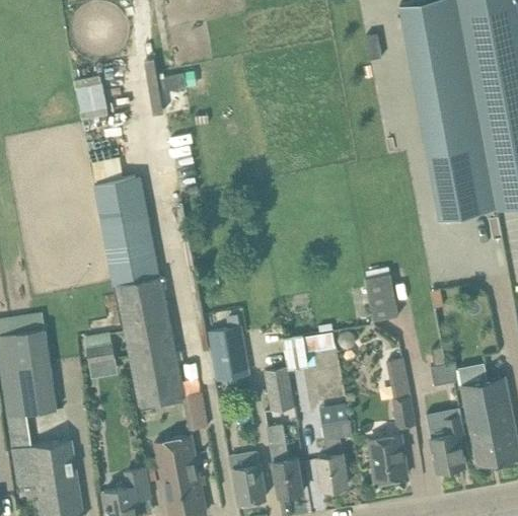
[(429,0),(398,6),(439,221),(495,211),(455,0),(429,0)]
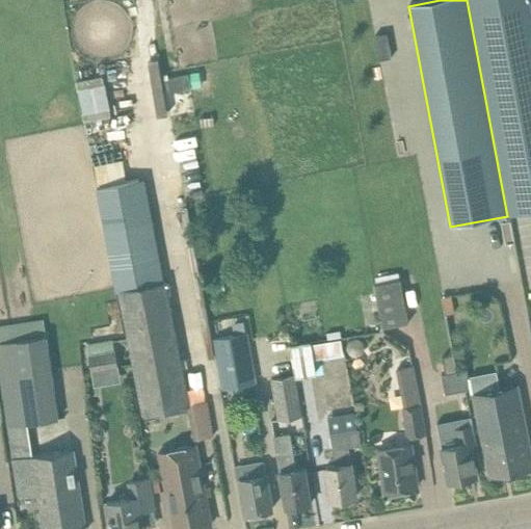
[(468,0),(509,217),(530,213),(530,21),(527,0),(468,0)]
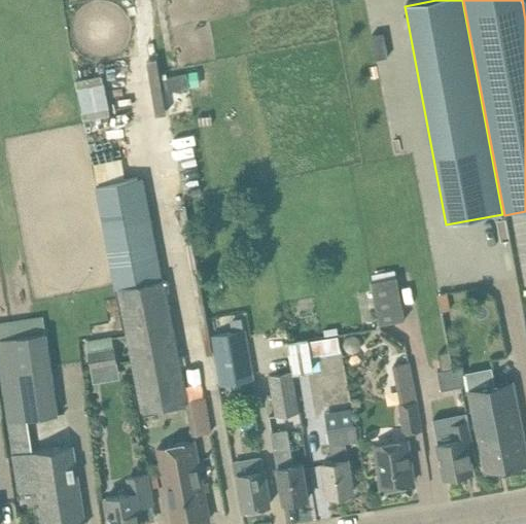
[(75,65),(99,62),(97,47),(73,50),(75,65)]
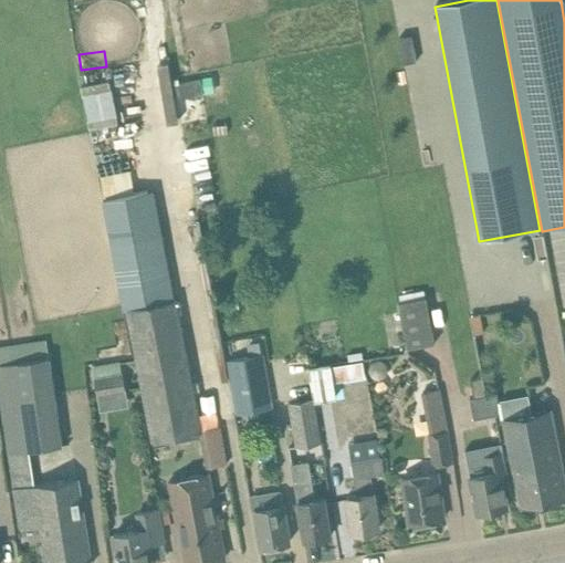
[(82,86),(91,128),(119,123),(112,81),(82,86)]
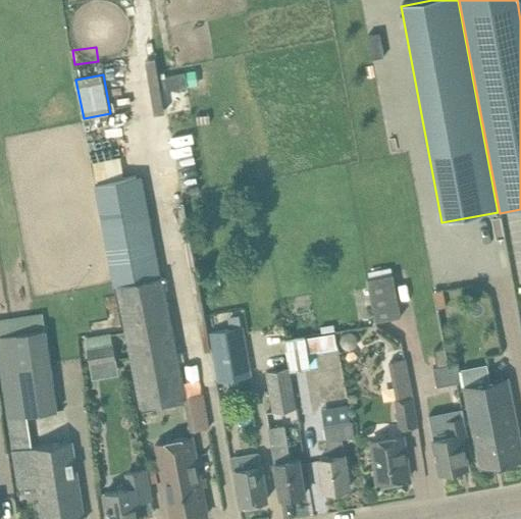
[(135,284),(132,264),(115,180),(91,186),(111,290),(117,289),(141,409),(183,401),(185,401),(185,399),(161,279),(135,284)]
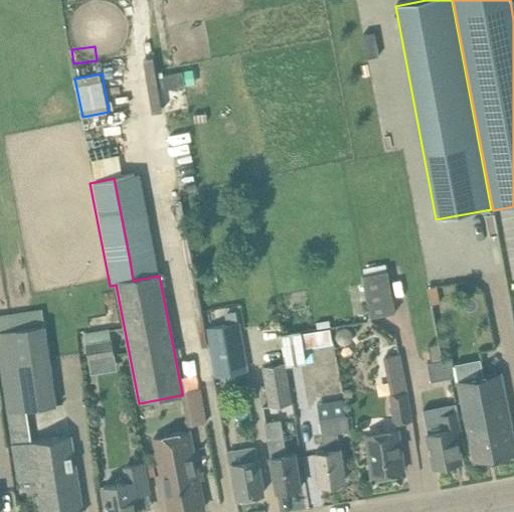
[(394,316),(386,274),(360,279),(368,321),(394,316)]
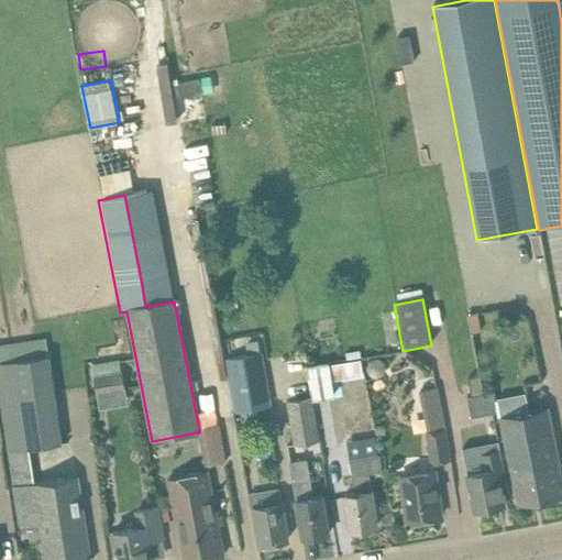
[(248,321),(238,322),(240,337),(251,335),(248,321)]
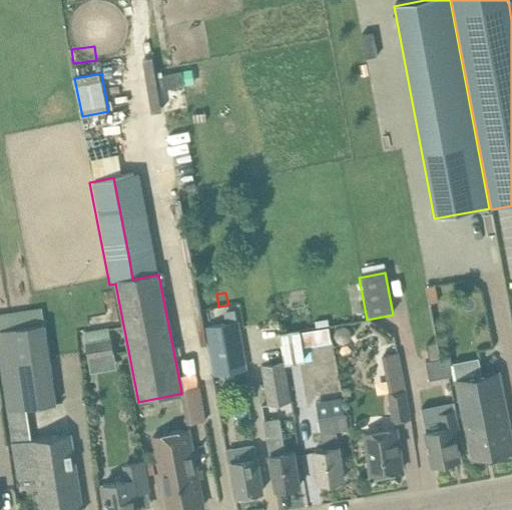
[(10,313),(0,314),(0,330),(13,328),(10,313)]
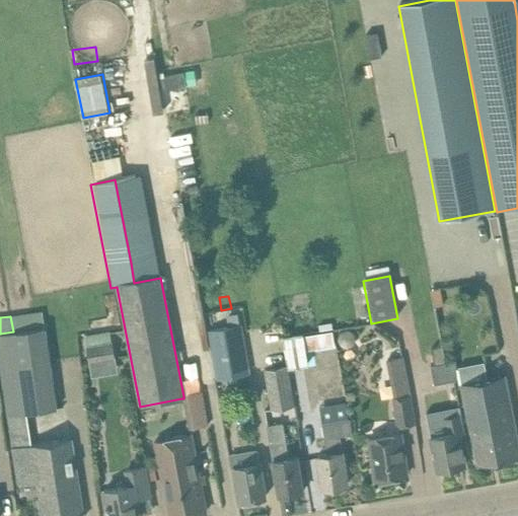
[(217,333),(215,318),(205,320),(207,334),(217,333)]
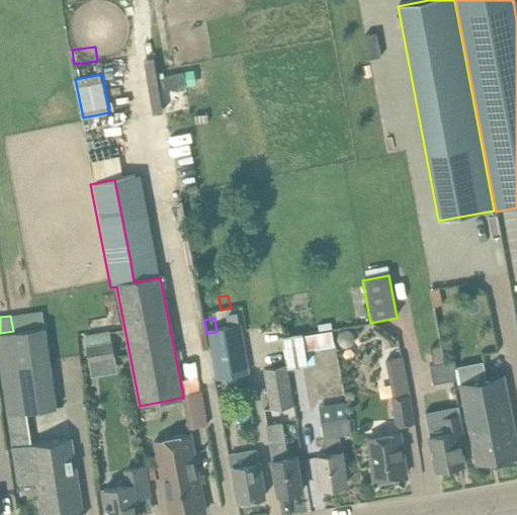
[(249,375),(240,327),(217,332),(206,333),(204,334),(213,382),(249,375)]
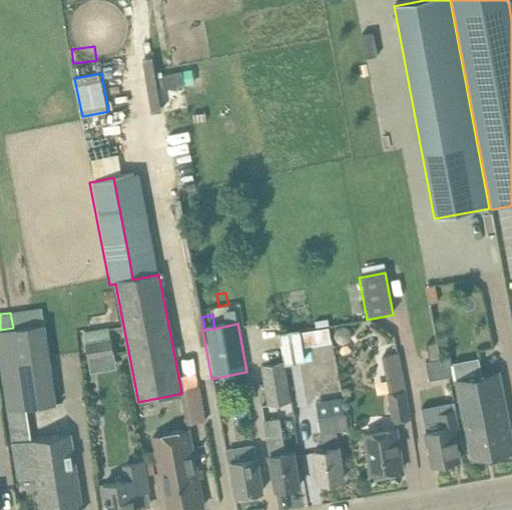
[(333,336),(333,337),(333,338),(333,339),(334,339),(334,340),(334,341),(335,341),(335,342),(336,343),(337,343),(337,344),(338,344),(339,345),(340,345),(341,345),(342,345),(343,345),(344,345),(345,345),(345,344),(346,344),(347,343),(348,342),(349,341),(349,340),(350,339),(350,338),(350,337),(350,336),(350,335),(350,334),(349,333),(349,332),(348,332),(348,331),(347,330),(346,329),(345,329),(344,329),(344,328),(343,328),(342,328),(341,328),(340,328),(339,328),(339,329),(338,329),(337,329),(337,330),(336,330),(336,331),(335,331),(335,332),(334,332),(334,333),(334,334),(333,335),(333,336)]
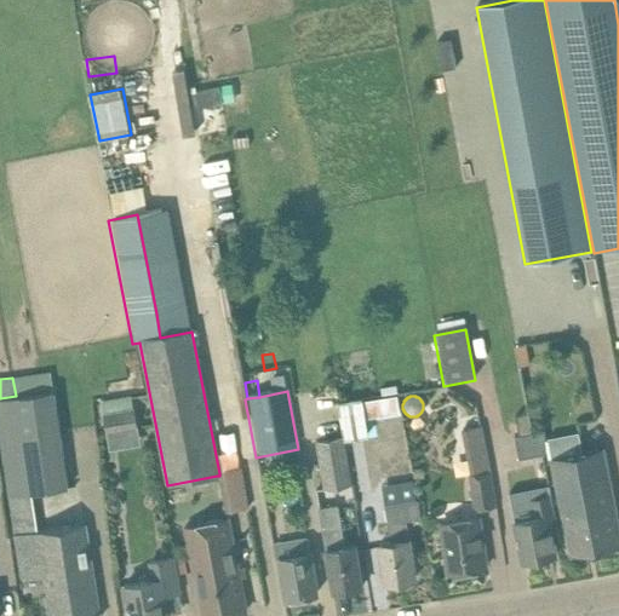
[(395,398),(380,401),(383,418),(397,415),(395,398)]
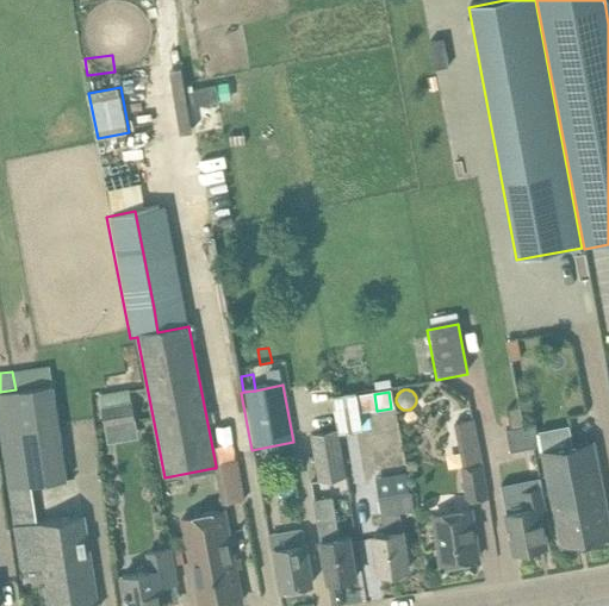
[(355,395),(331,399),(336,436),(361,432),(355,395)]
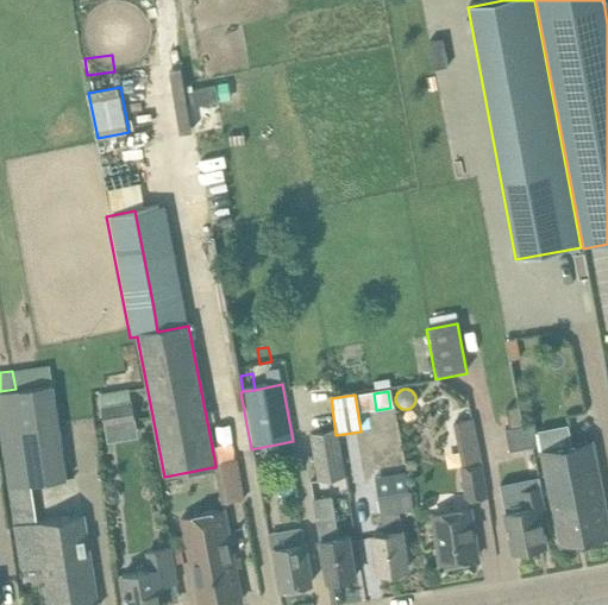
[(130,408),(100,413),(104,430),(133,424),(130,408)]
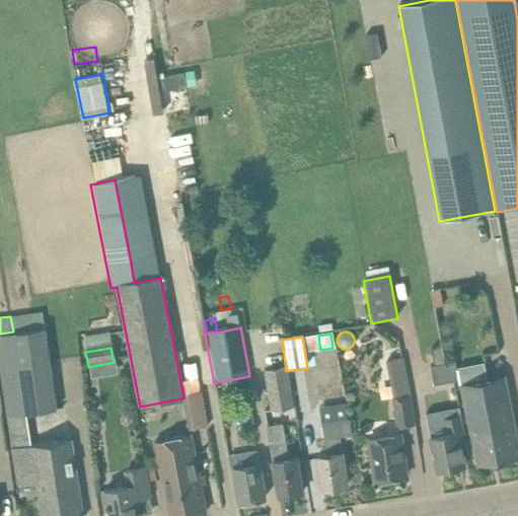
[(399,359),(388,362),(390,373),(396,377),(403,376),(399,359)]
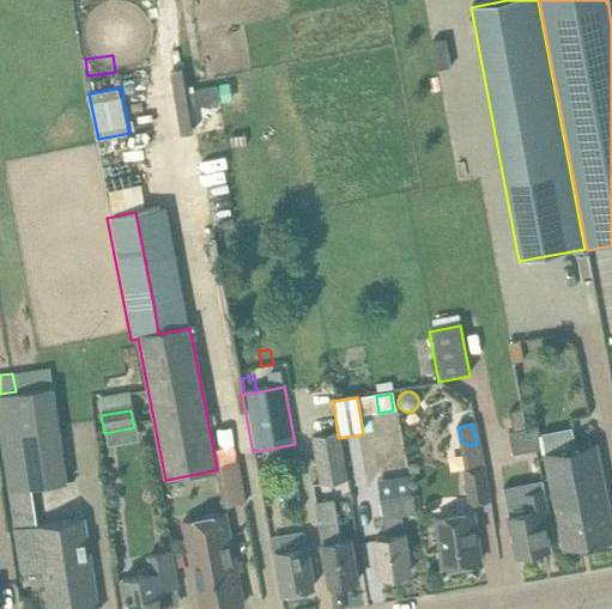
[(509,456),(540,450),(541,450),(537,428),(525,430),(506,434),(509,456)]
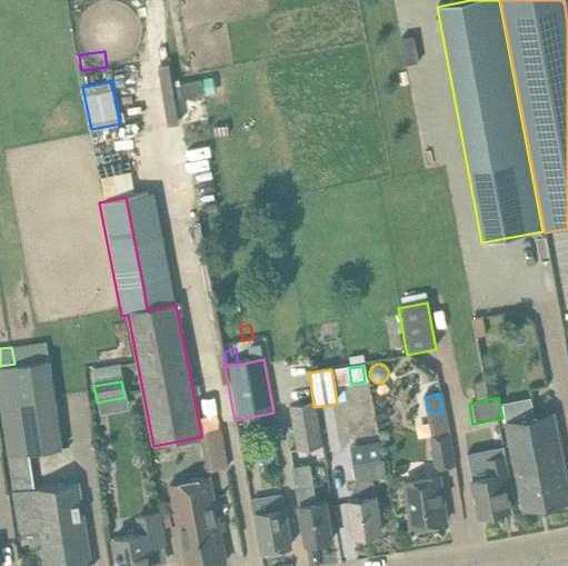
[(287,409),(295,453),(320,448),(311,405),(287,409)]
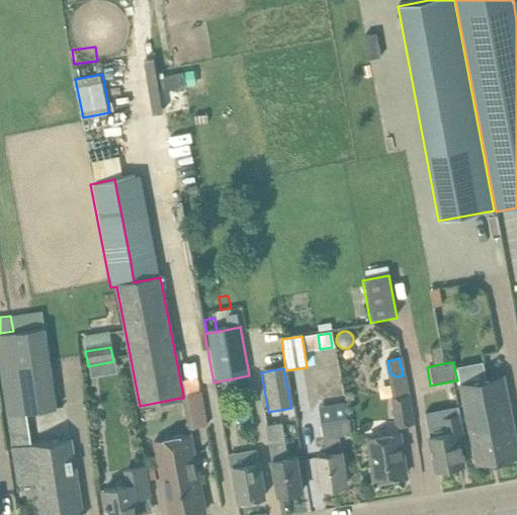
[(516,448),(504,379),(490,382),(460,388),(476,467),(516,458),(516,448)]
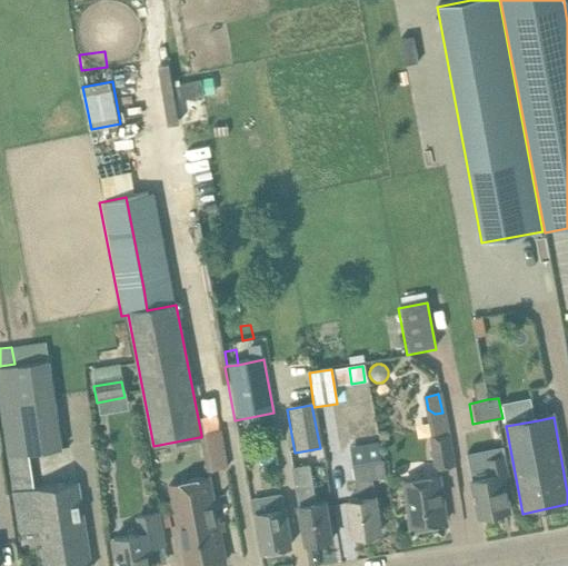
[(201,437),(199,437),(206,474),(227,470),(221,432),(201,435),(201,437)]
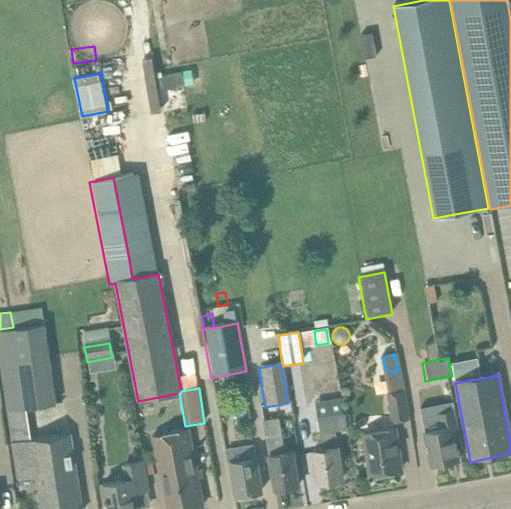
[(384,395),(389,424),(406,421),(402,392),(384,395)]
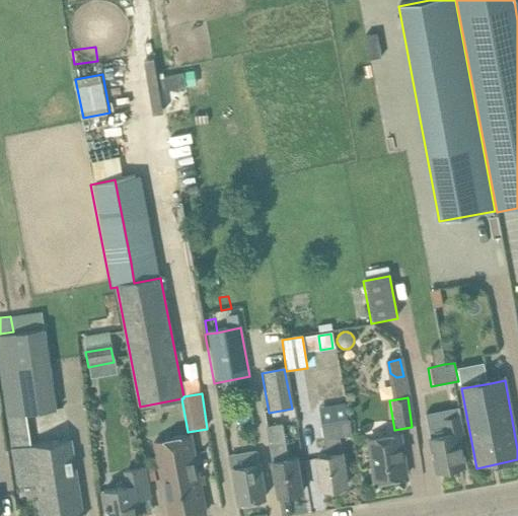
[(81,515),(70,443),(30,449),(26,417),(6,419),(11,452),(17,488),(38,485),(43,515),(81,515)]
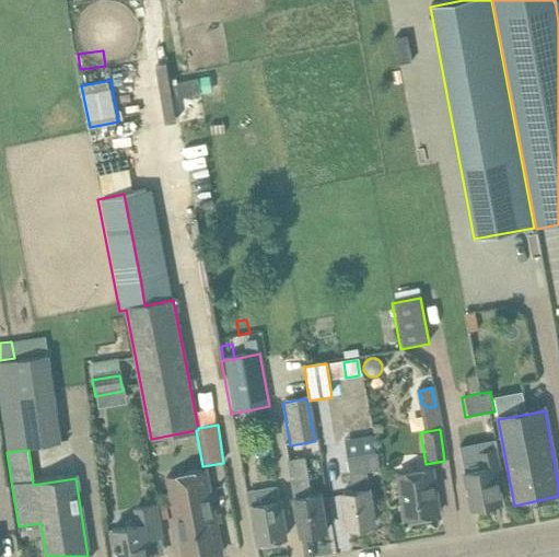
[(464,474),(467,489),(472,510),(501,505),(496,474),(500,473),(496,451),(479,454),(482,471),(464,474)]
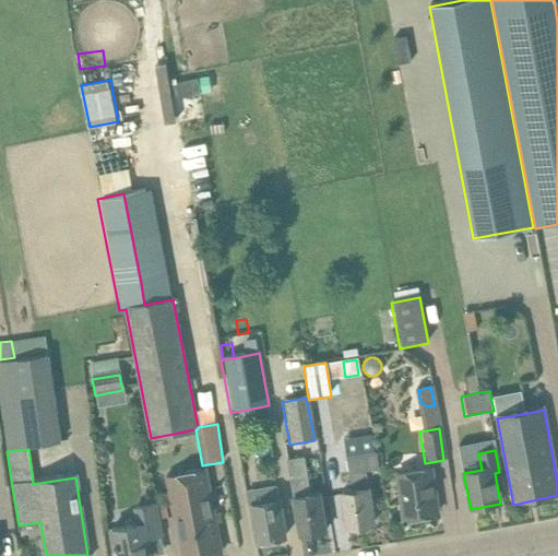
[(370,504),(366,473),(378,471),(376,454),(343,460),(349,494),(341,496),(346,529),(374,524),(370,504)]
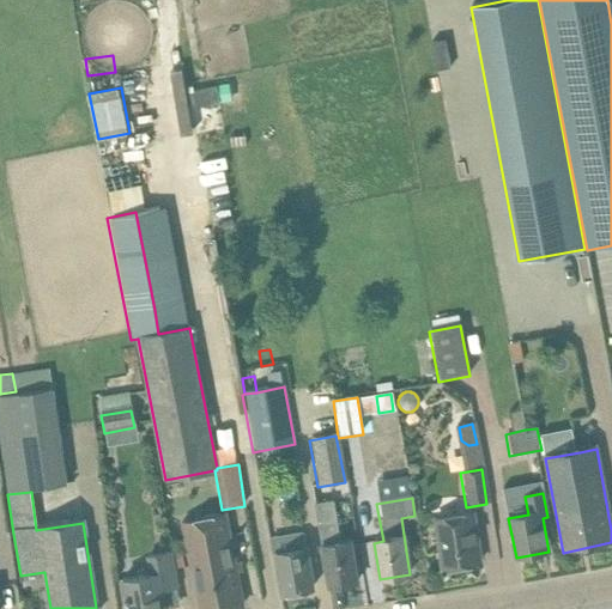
[(338,546),(335,527),(332,504),(315,506),(327,588),(358,583),(351,543),(338,546)]
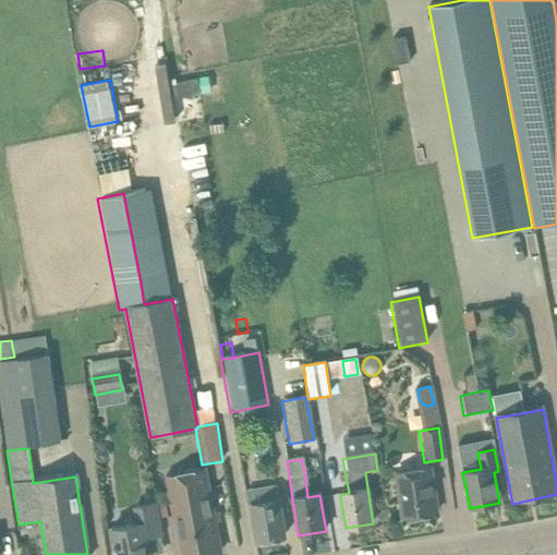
[(215,554),(221,553),(217,532),(205,470),(168,478),(182,554),(215,554)]
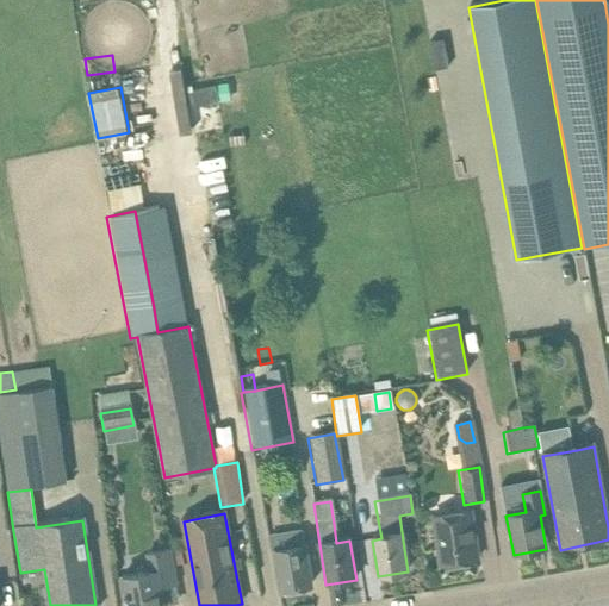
[(478,561),(474,537),(471,513),(433,519),(436,543),(440,567),(478,561)]
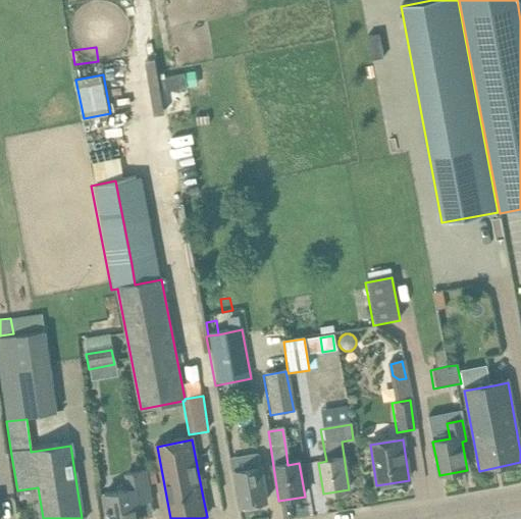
[(231,472),(231,476),(238,508),(266,503),(263,482),(258,458),(245,460),(246,469),(231,472)]
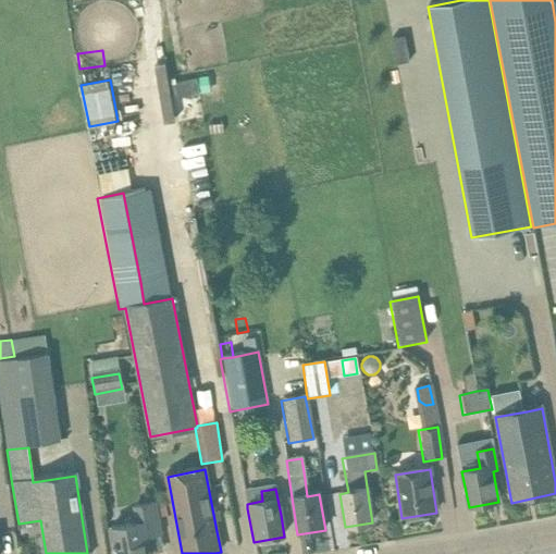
[(160,536),(156,515),(155,505),(136,508),(138,526),(111,530),(113,542),(115,553),(148,553),(146,539),(160,536)]
